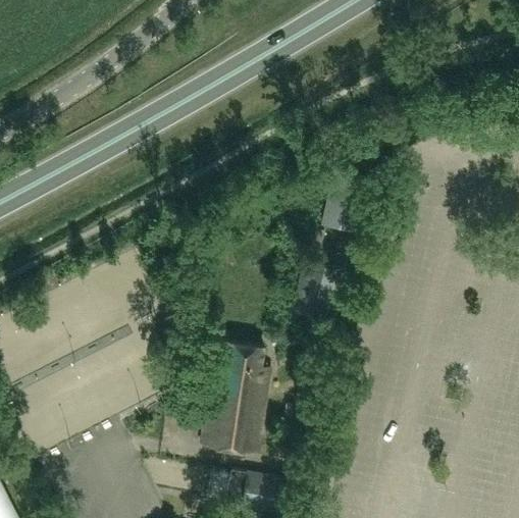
[(356,231),(369,177),(339,170),(327,226),(356,231)]
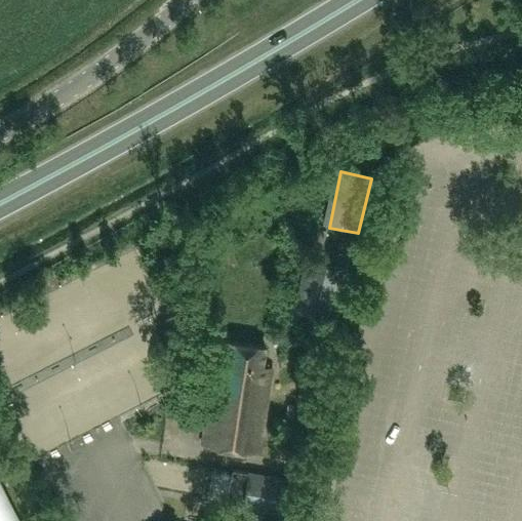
[(336,325),(349,273),(336,270),(334,279),(319,275),(321,267),(309,264),(296,316),(336,325)]
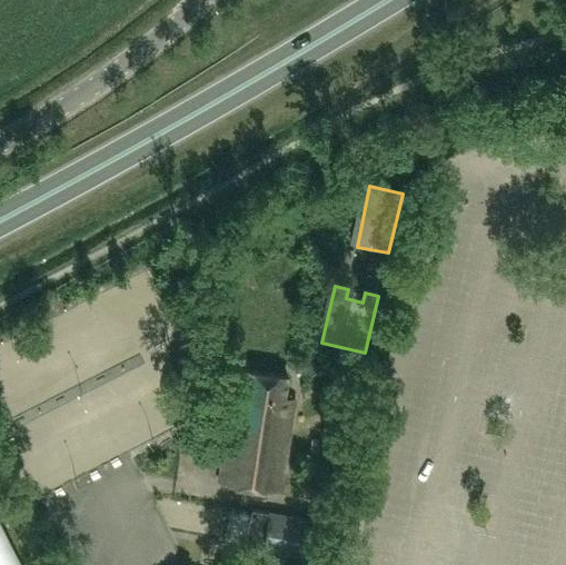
[(222,487),(275,495),(284,496),(297,403),(286,402),(289,380),(244,373),(238,408),(234,407),(230,430),(235,432),(232,446),(228,446),(222,487)]
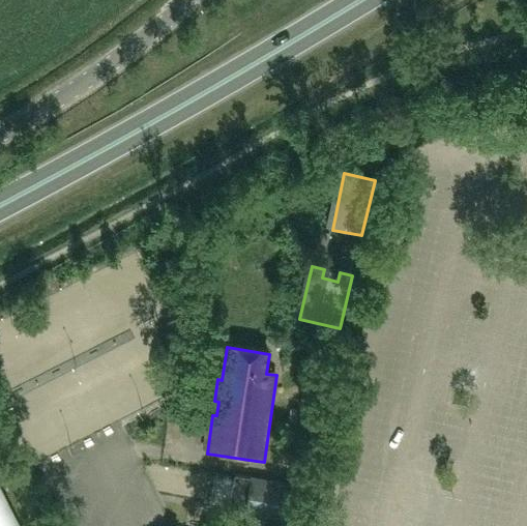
[(289,506),(292,489),(254,483),(237,479),(232,513),(247,516),(265,518),(267,519),(265,525),(286,525),(286,522),(297,524),(300,508),(289,506)]
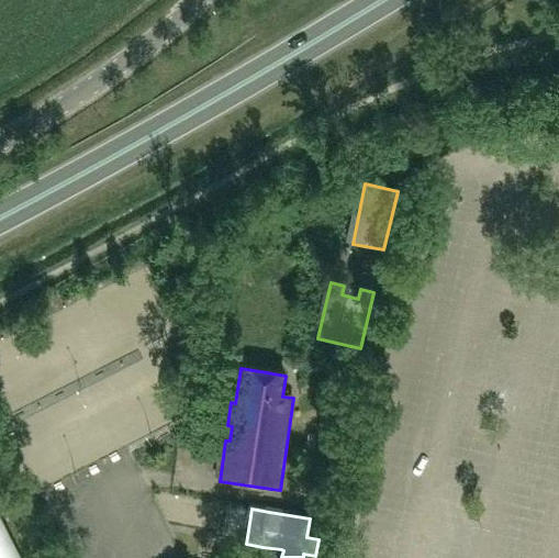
[(232,511),(231,538),(247,539),(248,512),(232,511)]
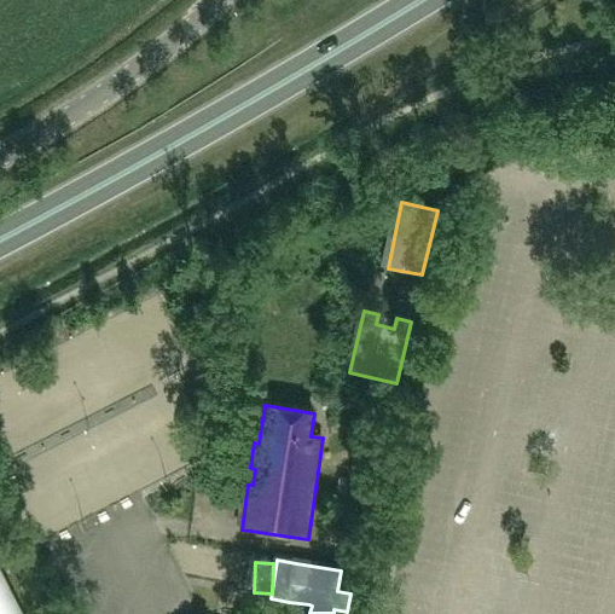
[(22,613),(0,571),(0,613),(22,613)]
